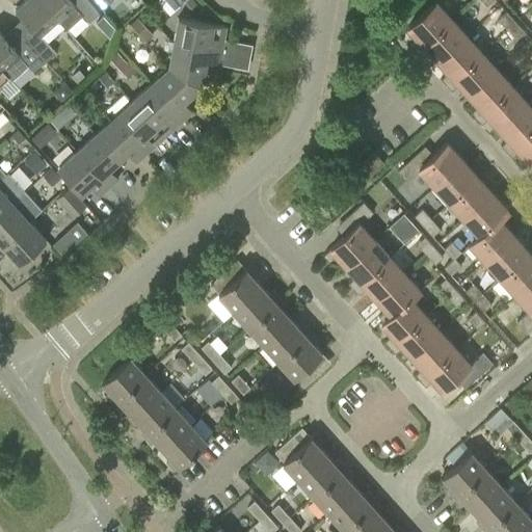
[(55,52),(41,36),(58,20),(40,0),(24,0),(15,9),(23,18),(14,26),(45,61),(55,52)]
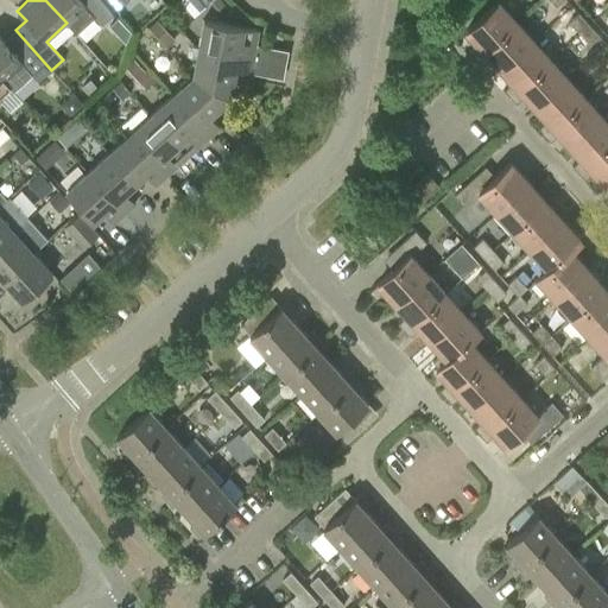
[(45,0),(67,23),(76,33),(95,17),(102,25),(113,14),(99,0),(45,0)]
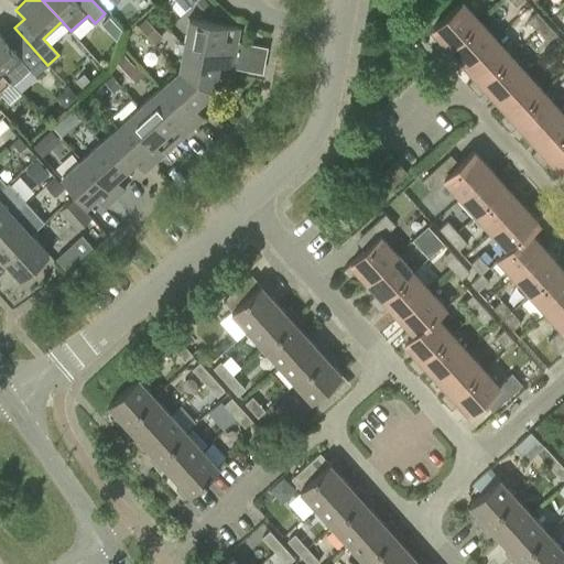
[(119,0),(99,0),(109,10),(119,0)]
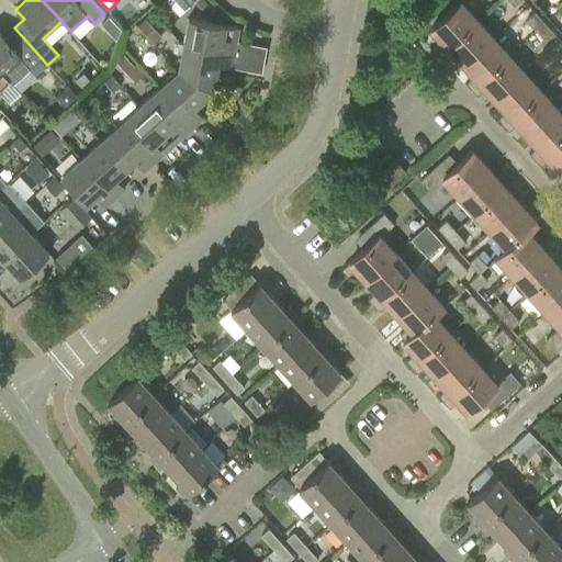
[(195,0),(166,0),(179,15),(190,6),(195,0)]
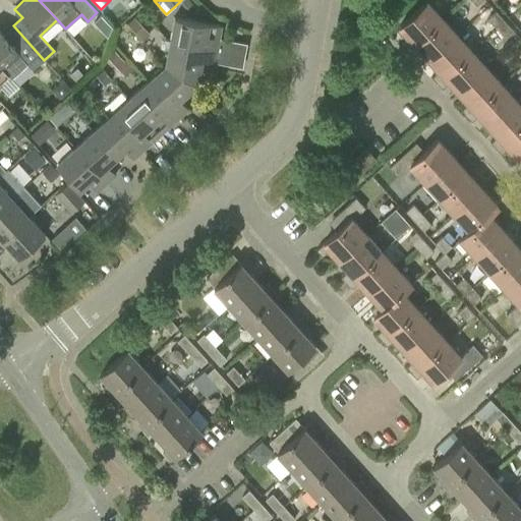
[(401,44),(407,50),(442,18),(427,1),(399,26),(408,38),(401,44)]
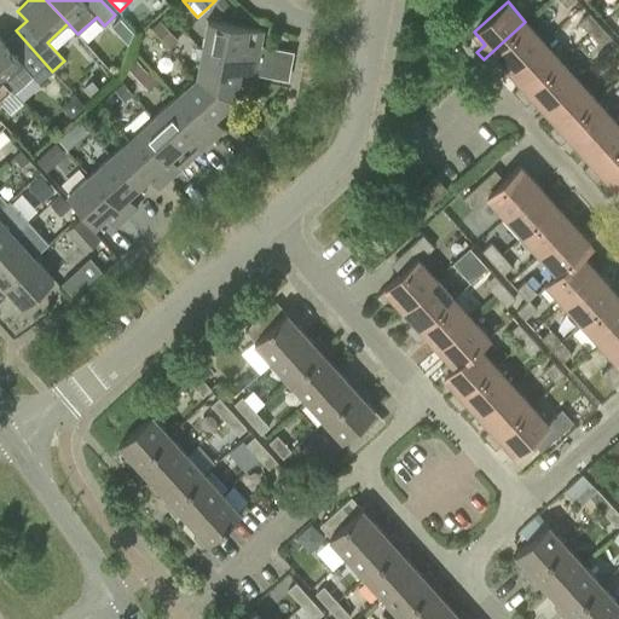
[(579,19),(590,33),(599,24),(589,12),(579,19)]
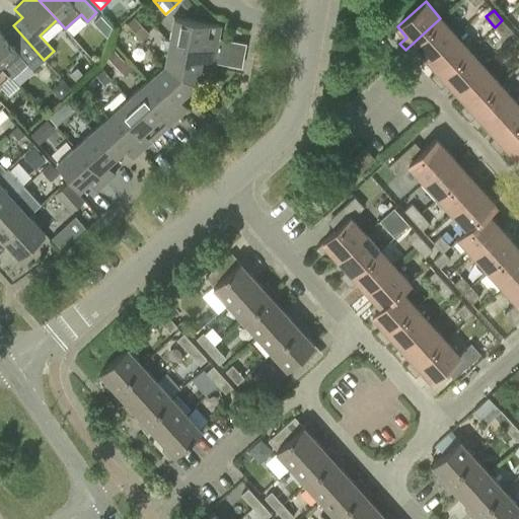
[(93,22),(106,36),(112,27),(100,15),(93,22)]
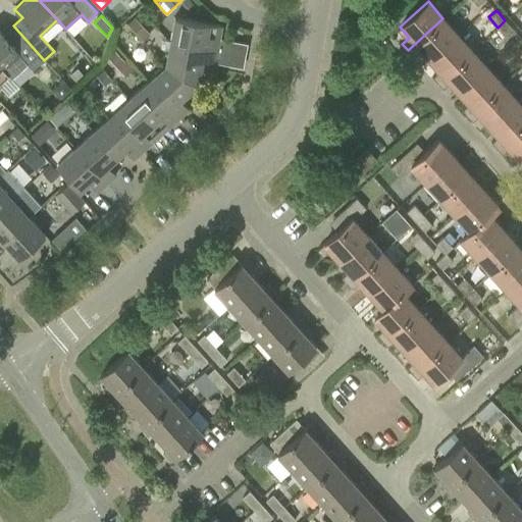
[(128,23),(127,23),(144,41),(151,34),(135,17),(128,23)]
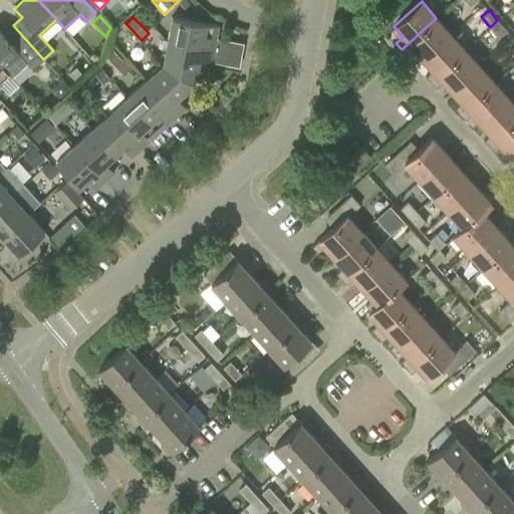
[(218,25),(172,17),(168,41),(214,49),(218,25)]
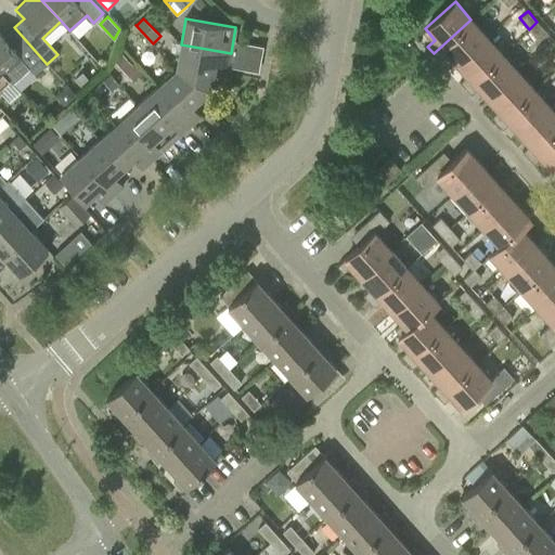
[(456,64),(487,37),(470,20),(434,53),(439,60),(447,53),(456,64)]
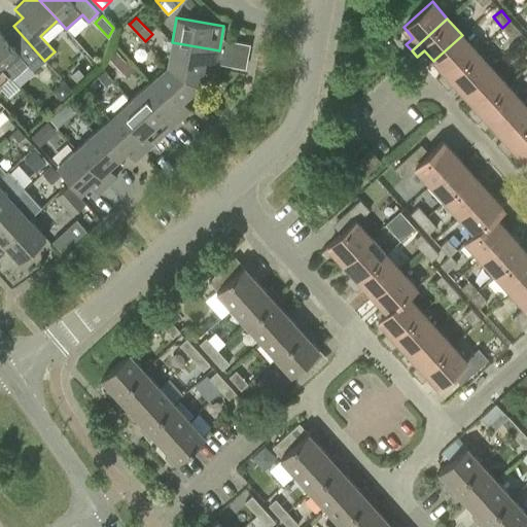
[(519,32),(510,21),(502,28),(511,38),(519,32)]
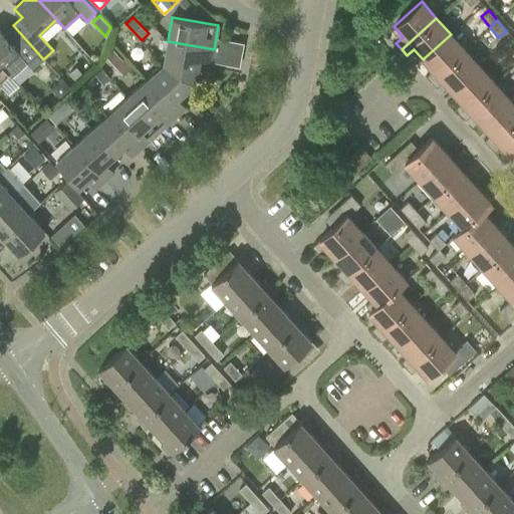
[(0,64),(8,74),(11,77),(26,63),(32,70),(42,60),(43,59),(13,25),(2,35),(0,32),(0,64)]
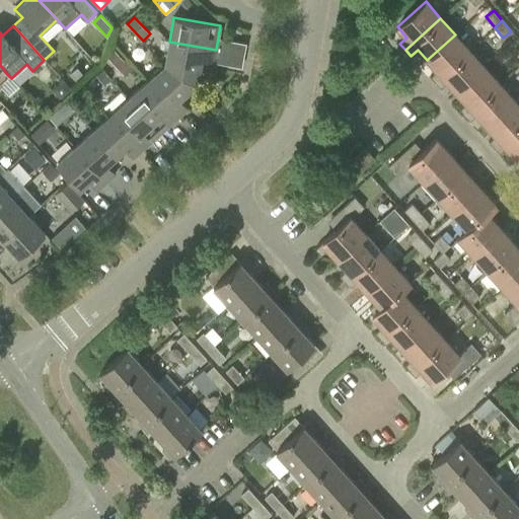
[(435,82),(469,51),(455,34),(427,60),(436,70),(430,76),(435,82)]
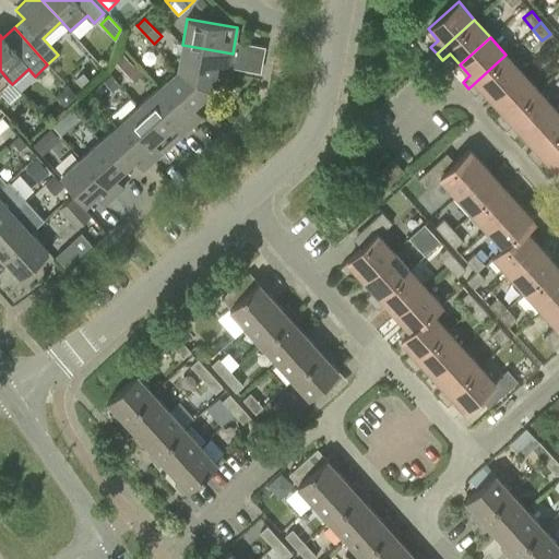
[(233,54),(182,45),(177,70),(212,90),(217,64),(229,67),(233,54)]
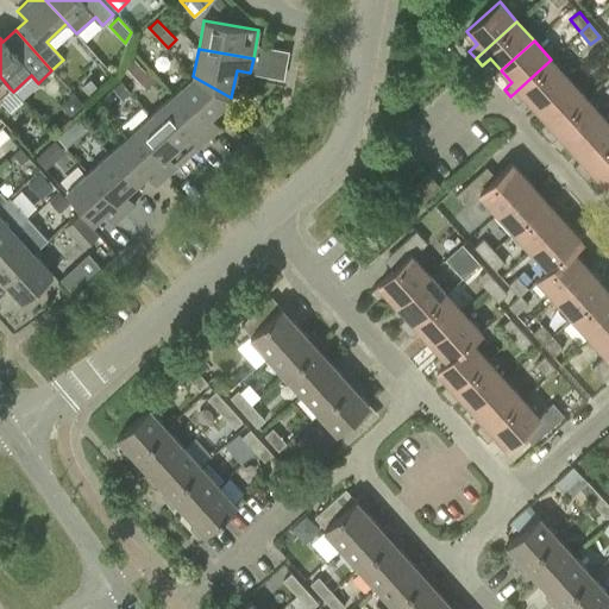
[(145,71),(132,56),(125,66),(145,87),(156,77),(148,69),(145,71)]
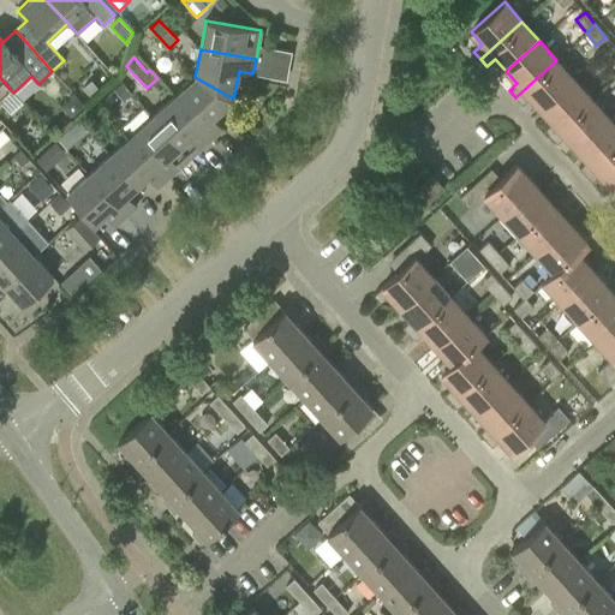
[(541,109),(574,79),(556,60),(515,97),(521,105),(530,97),(541,109)]
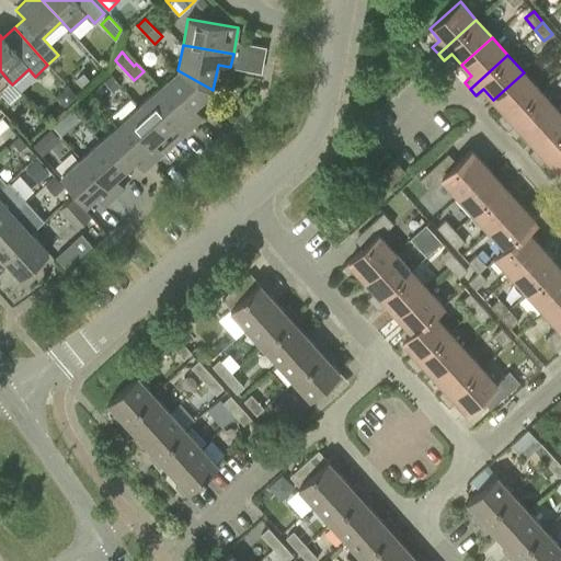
[(0,89),(9,81),(0,70),(0,89)]
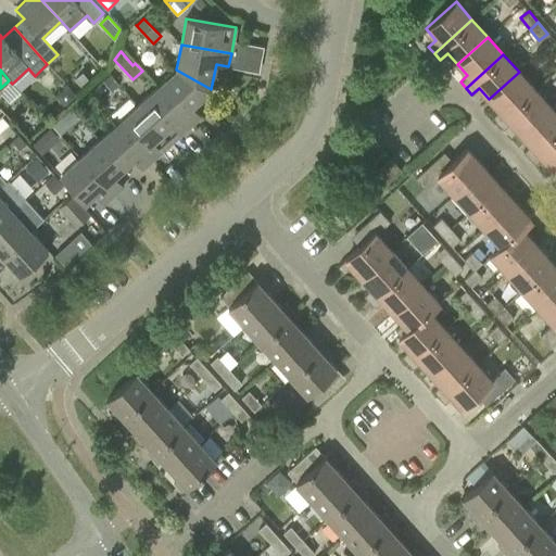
[(83,70),(73,78),(80,86),(90,78),(83,70)]
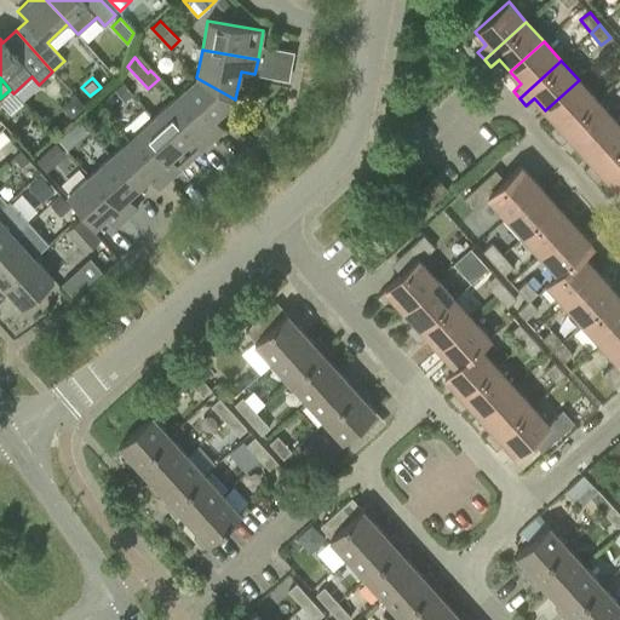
[(235,99),(196,78),(174,98),(213,139),(224,130),(214,119),(235,99)]
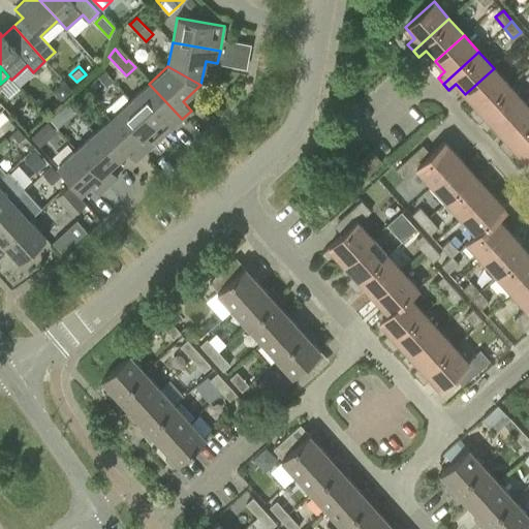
[(473,117),(508,85),(494,68),(465,94),(474,104),(468,111),(473,117)]
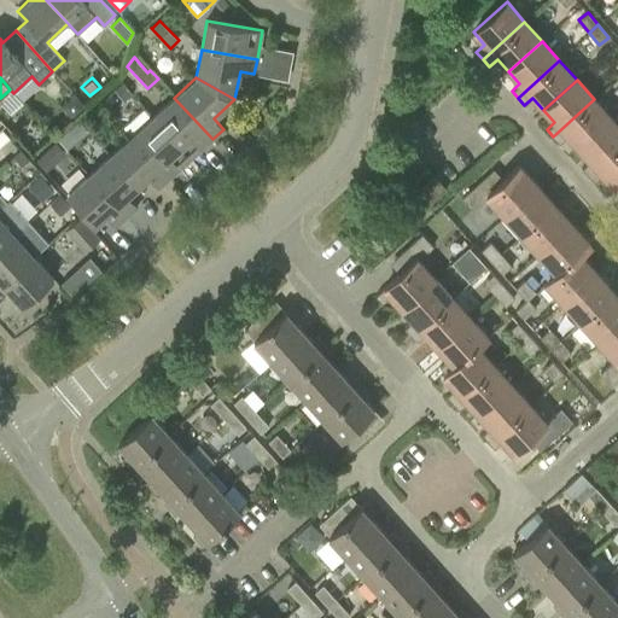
[(133,94),(122,83),(115,89),(124,101),(133,94)]
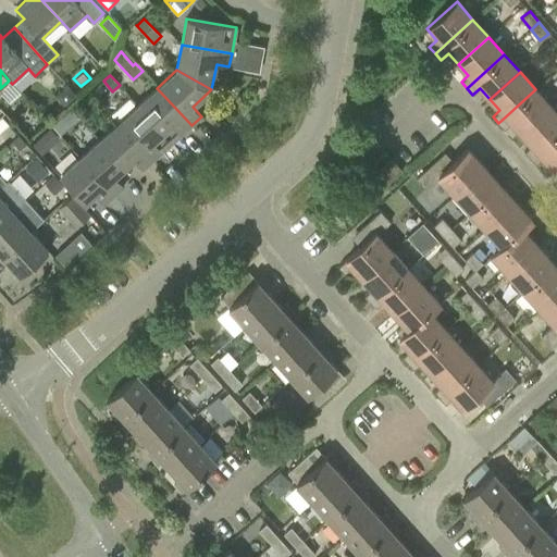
[(137,106),(172,143),(192,125),(157,88),(137,106)]
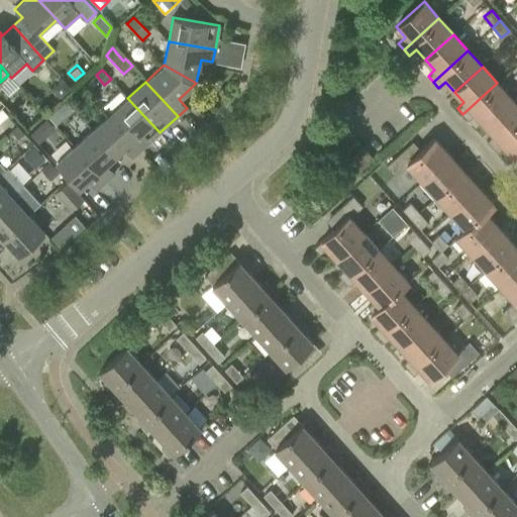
[(484,124),(512,99),(497,83),(462,114),(468,120),(475,114),(484,124)]
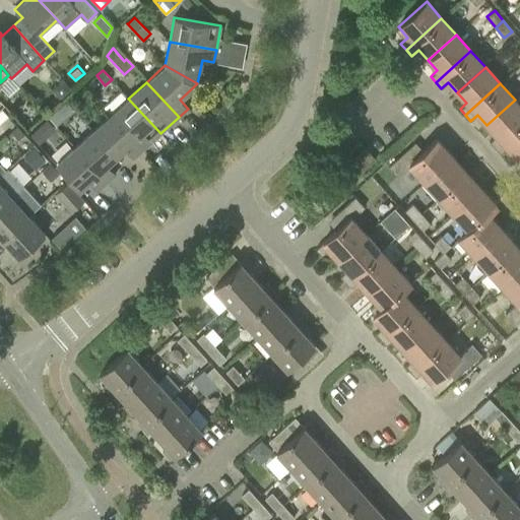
[(160,133),(128,99),(111,115),(142,149),(160,133)]
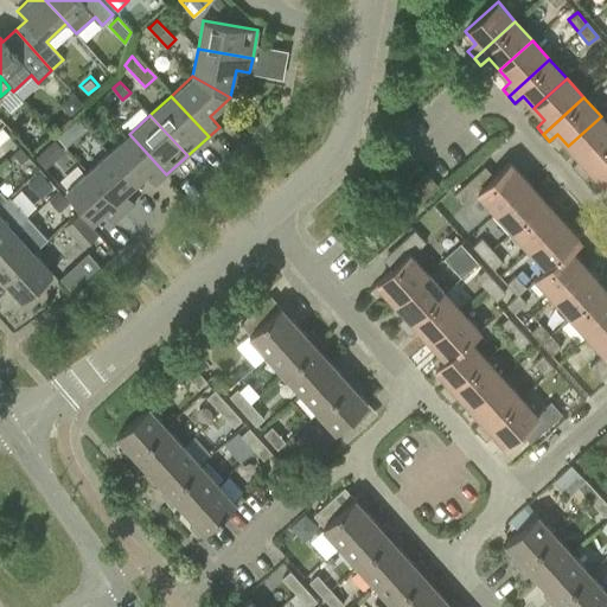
[(577,172),(606,145),(606,122),(601,116),(568,146),(579,158),(572,165),(577,172)]
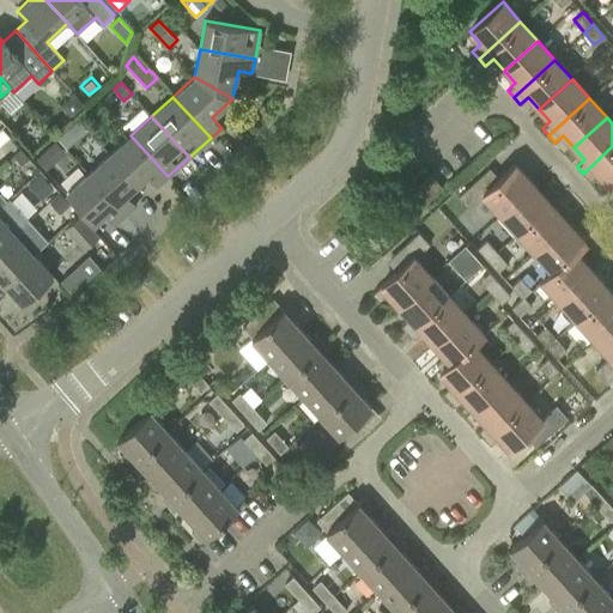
[(77,140),(67,129),(58,139),(66,149),(77,140)]
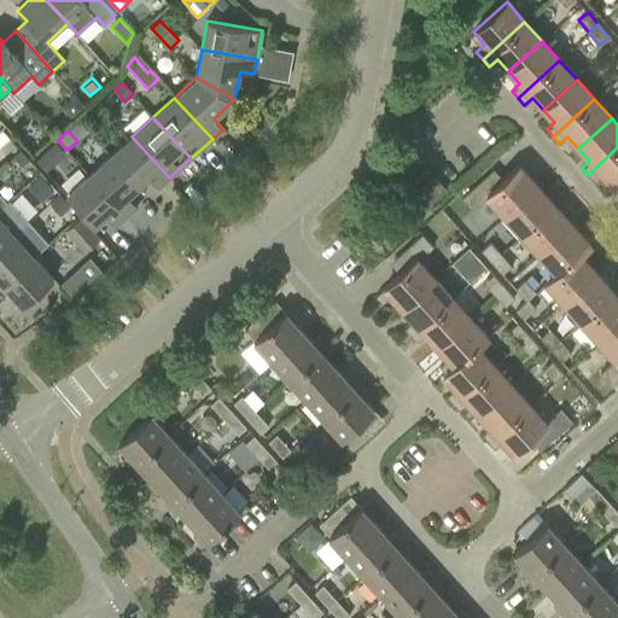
[(169,178),(132,136),(110,156),(138,187),(149,178),(158,188),(169,178)]
